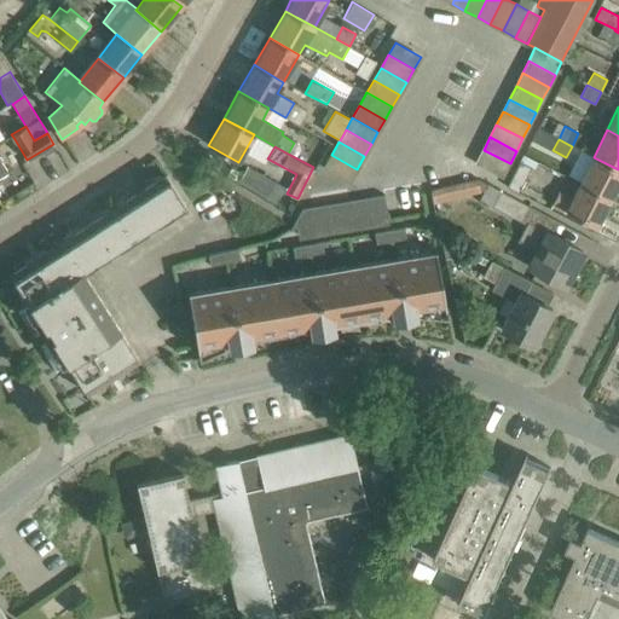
[(510,163),(484,150),(476,163),(503,177),(510,163)]
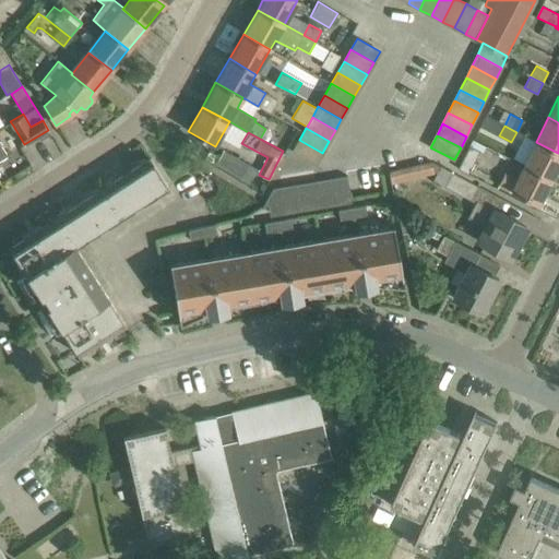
[(322,153),(299,140),(293,151),(316,164),(322,153)]
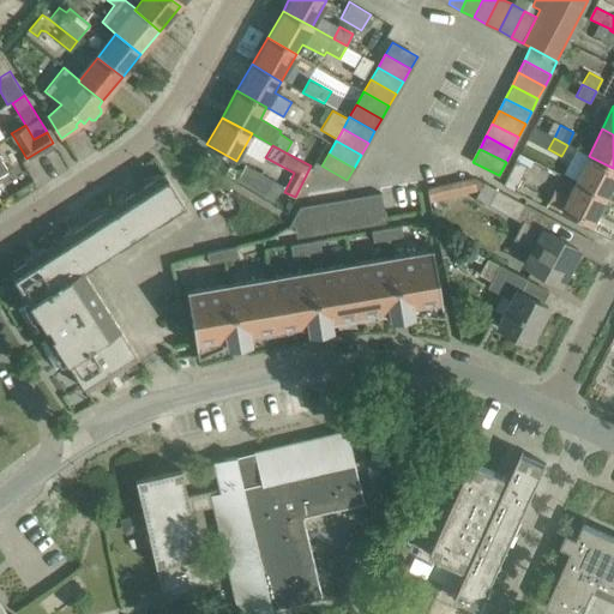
[(613,180),(613,168),(589,156),(575,182),(605,198),(613,180)]
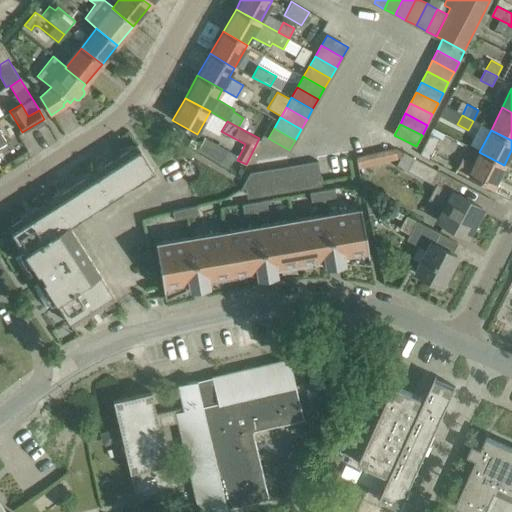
[(429,159),(439,138),(430,134),(420,154),(429,159)]
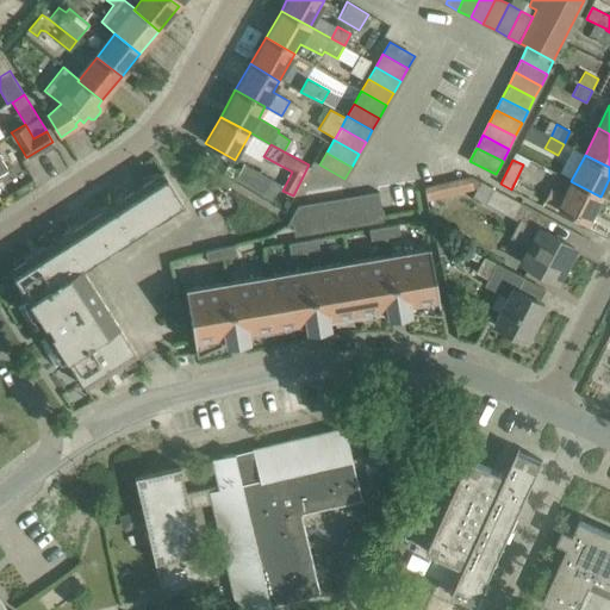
[(271,201),(281,184),(244,163),(234,180),(271,201)]
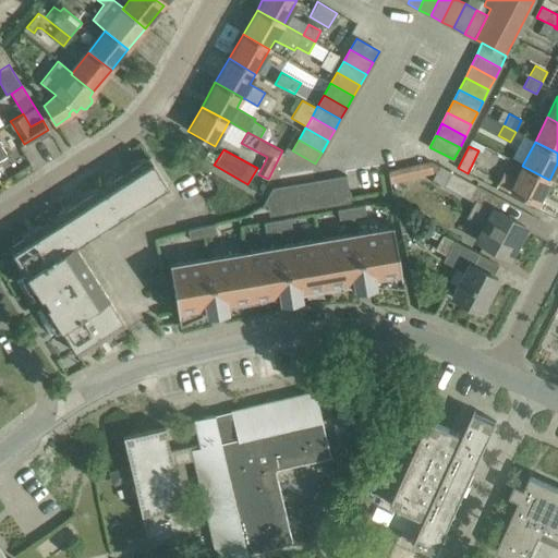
[(50,334),(60,328),(77,354),(125,324),(74,244),(167,184),(149,157),(9,246),(25,274),(15,280),(29,303),(40,296),(46,304),(36,312),(50,334)]
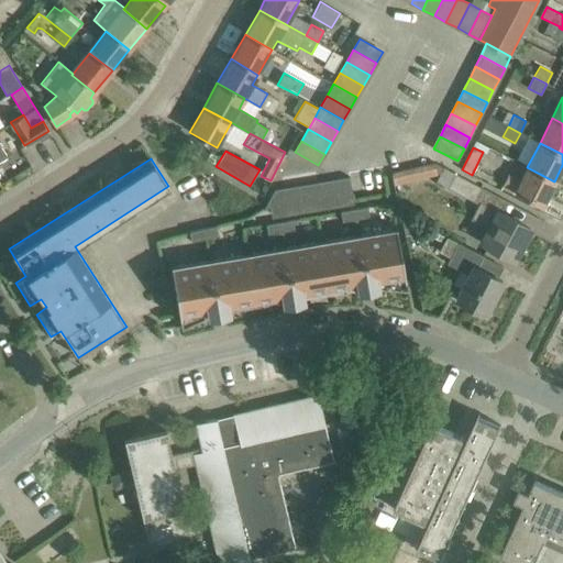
[(479,201),(471,219),(488,228),(481,242),(495,249),(514,260),(530,229),(511,218),(501,212),(507,200),(435,163),(396,172),(399,184),(437,174),(439,175),(437,181),(475,201),(476,199),(479,201)]
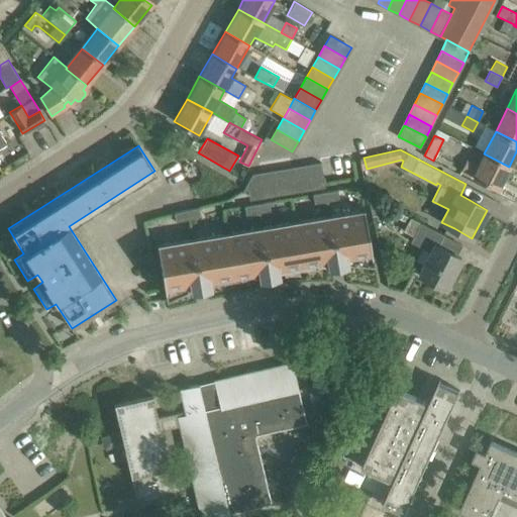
[(467,160),(460,171),(473,177),(480,180),(498,190),(509,167),(484,153),(478,166),(467,160)]
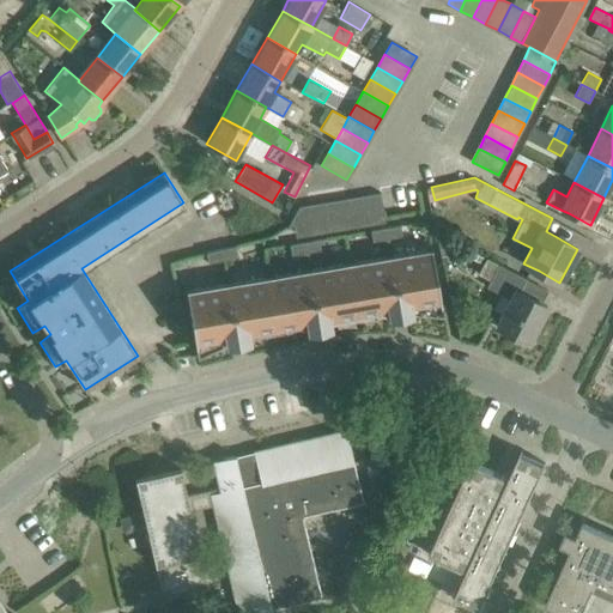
[(369,194),(370,208),(376,207),(377,212),(383,211),(381,193),(369,194)]
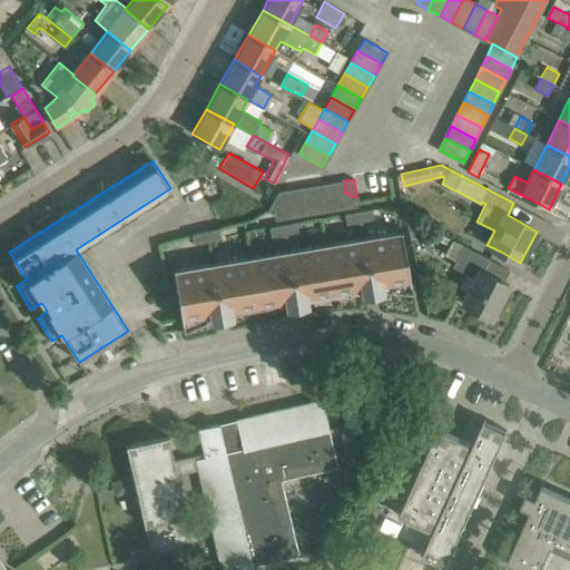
[(340,194),(344,194),(343,180),(332,183),(335,199),(340,198),(340,194)]
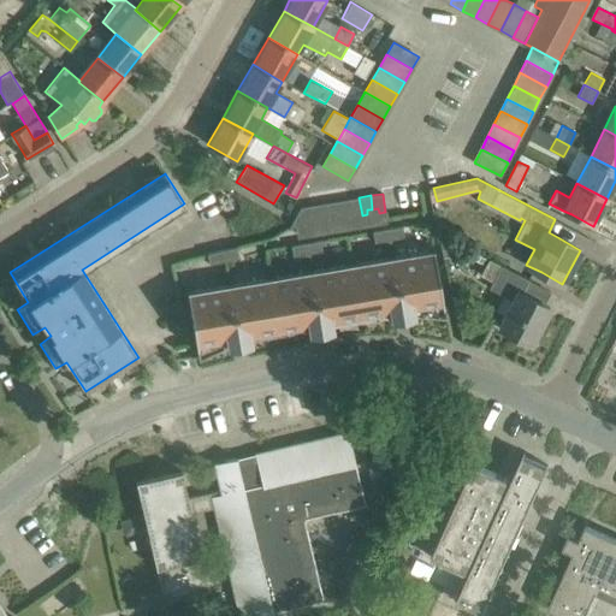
[(362,215),(359,197),(348,200),(350,213),(356,212),(357,217),(362,215)]
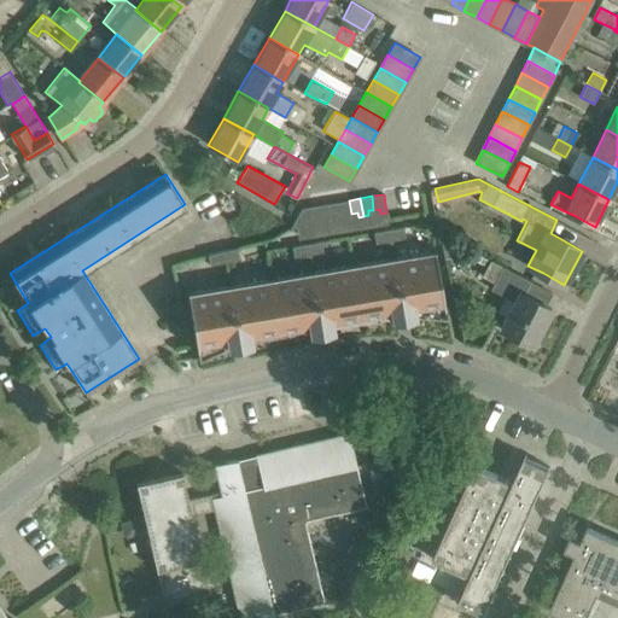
[(349,200),(338,202),(342,220),(347,219),(345,214),(351,214),(349,200)]
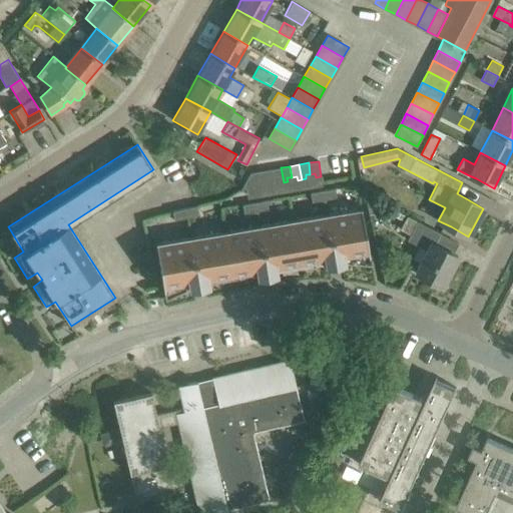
[(284,182),(281,167),(272,169),(274,180),(279,179),(280,183),(284,182)]
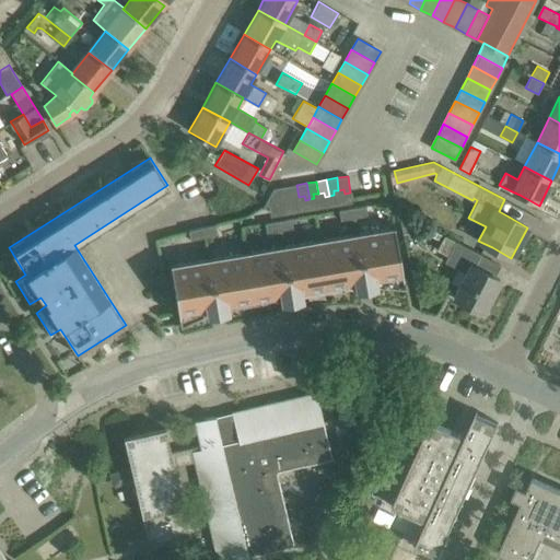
[(296,185),(287,186),(290,202),(294,202),(293,198),(299,197),(296,185)]
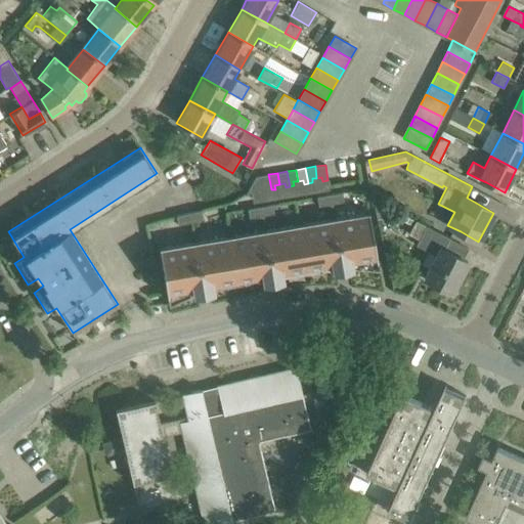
[(271,189),(268,174),(259,176),(261,187),(266,186),(266,190),(271,189)]
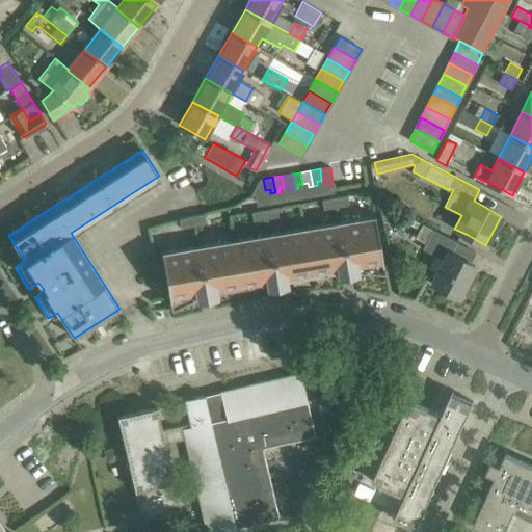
[(253,196),(261,195),(260,191),(265,190),(263,179),(260,179),(249,197),(253,196)]
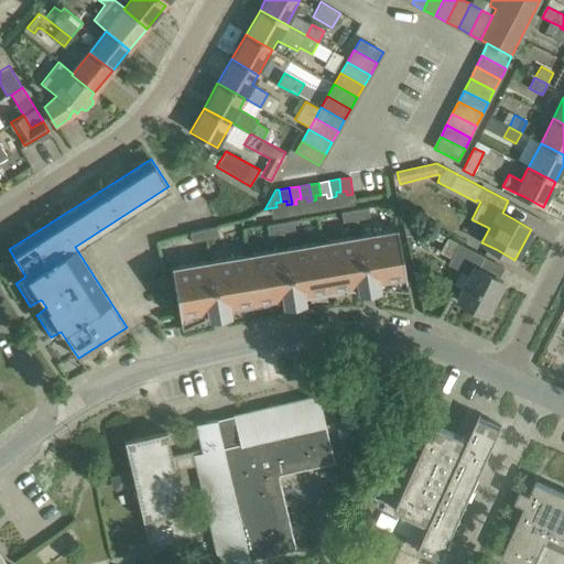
[(346,191),(340,192),(336,192),(336,196),(338,207),(349,205),(347,195),(346,191)]
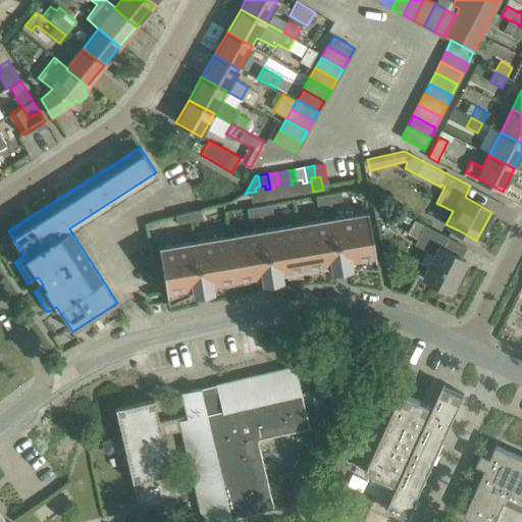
[(292,180),(293,185),(295,195),(304,193),(303,184),(302,179),(297,180),(292,180)]
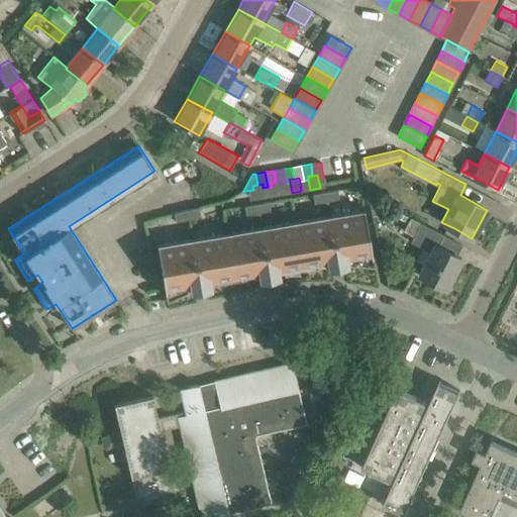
[(281,181),(276,182),(271,183),(272,187),(274,196),(283,194),(282,185),(281,181)]
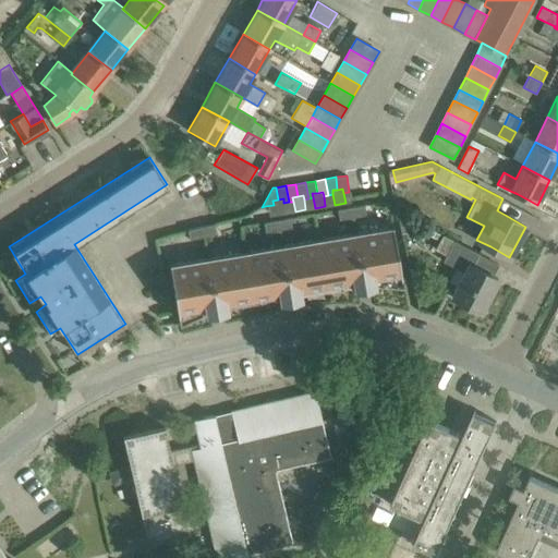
[(286,214),(283,203),(283,198),(278,199),(273,201),(274,205),(276,215),(286,214)]
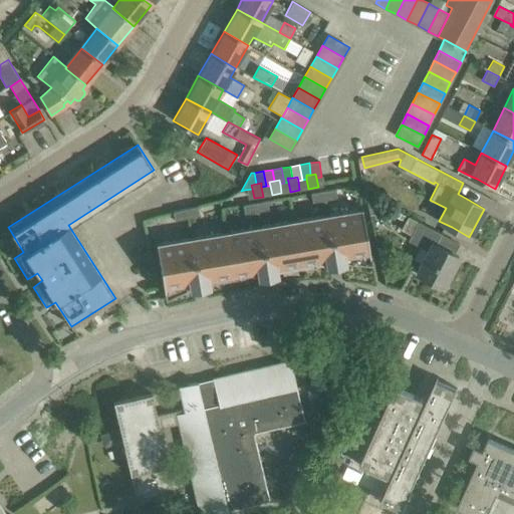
[(323,192),(325,199),(337,197),(336,189),(323,192)]
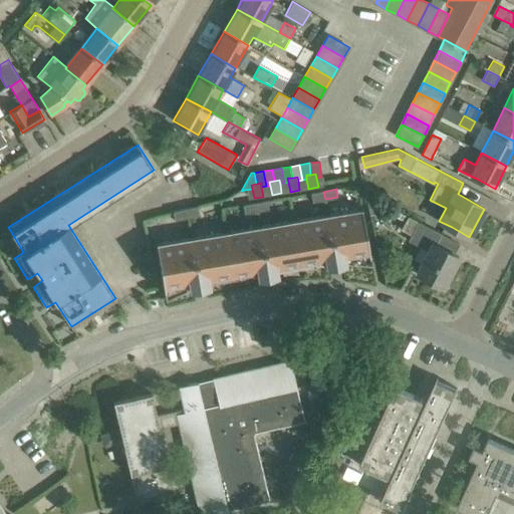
[(312,202),(325,199),(323,192),(311,194),(312,202)]
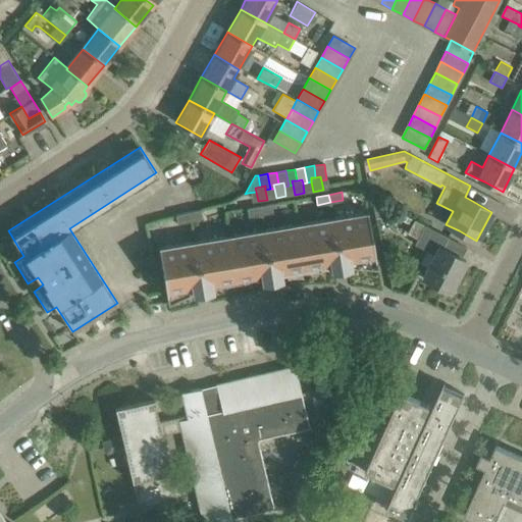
[(259,206),(261,214),(273,212),(272,204),(259,206)]
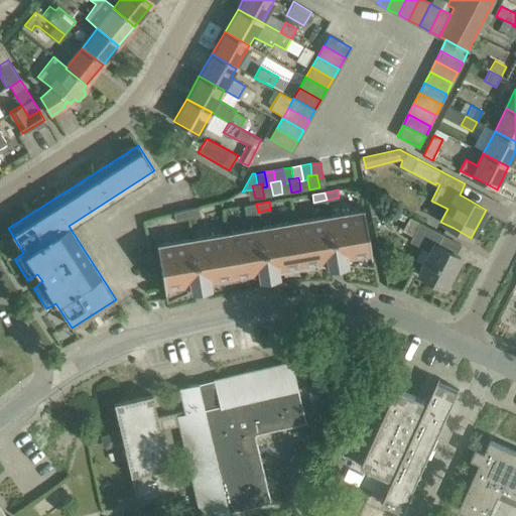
[(246,214),(258,212),(256,204),(244,206),(246,214)]
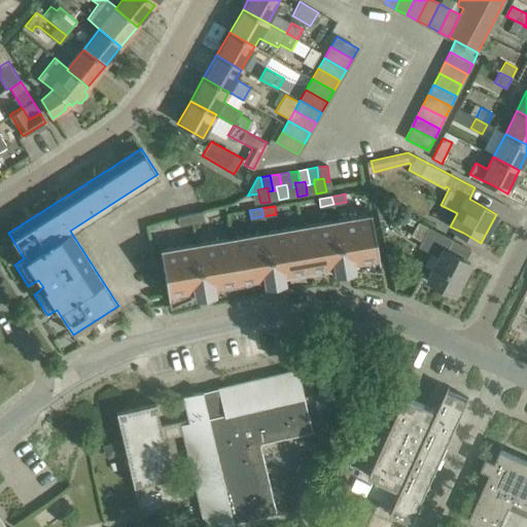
[(438,256),(426,280),(454,293),(470,262),(466,260),(471,249),(433,231),(396,211),(393,217),(415,227),(412,234),(422,240),(418,246),(438,256)]
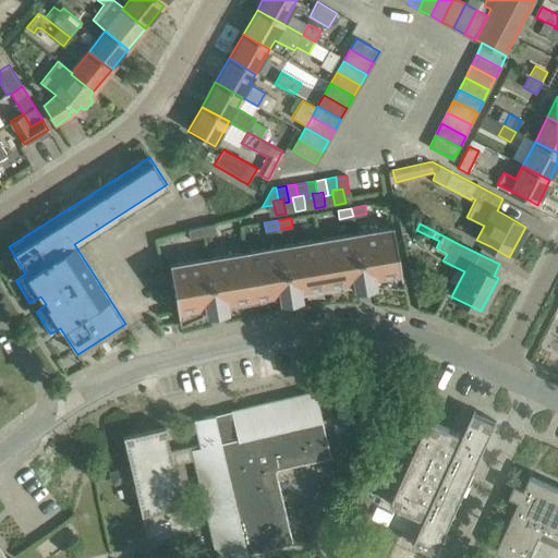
[(202,227),(204,237),(217,233),(215,225),(202,227)]
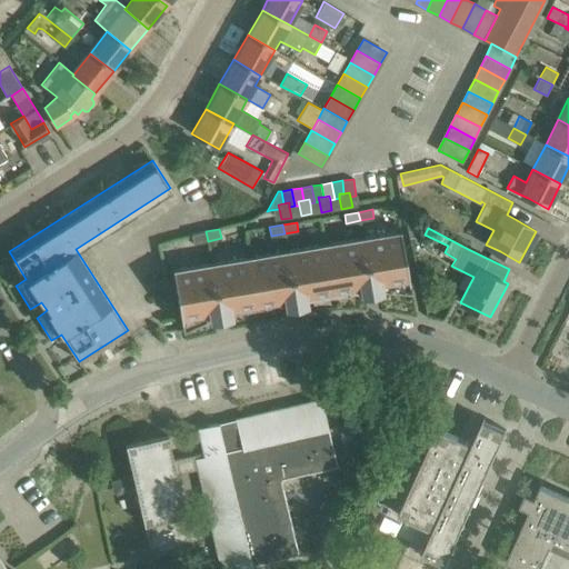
[(361,295),(371,292),(380,291),(411,295),(400,230),(399,230),(399,231),(211,263),(175,270),(173,268),(172,269),(183,332),(212,319),(231,317),(231,315),(286,306),(286,307),(307,303),(307,302),(360,292),(361,295)]
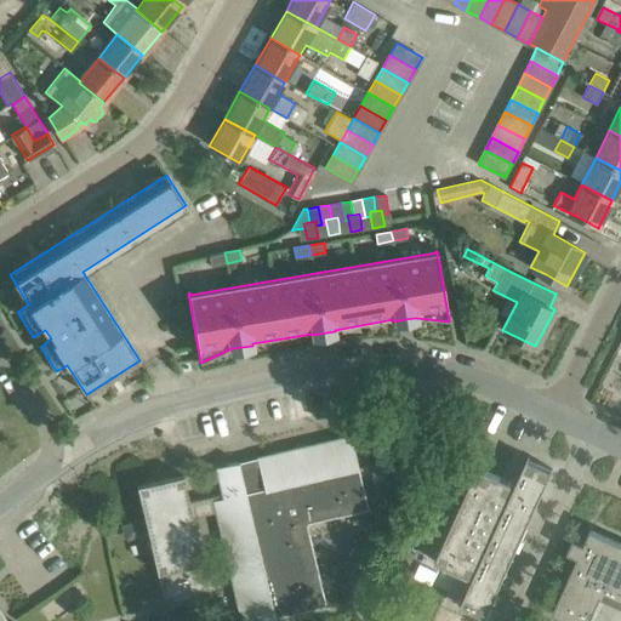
[(211,267),(227,263),(224,252),(210,256),(211,267)]
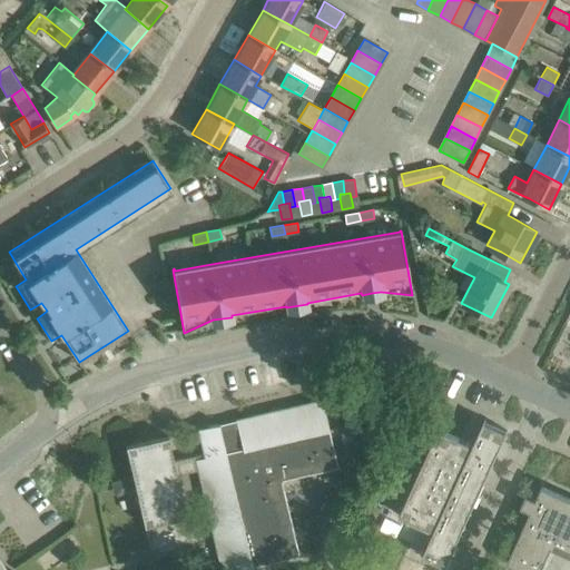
[(151,556),(194,547),(177,474),(198,470),(220,569),(239,569),(298,556),(281,480),(337,467),(322,399),(198,429),(204,453),(174,460),(167,435),(126,445),(151,556)]
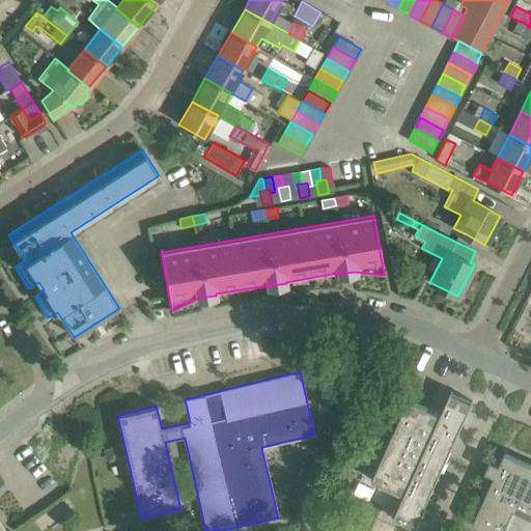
[(394,518),(406,523),(416,528),(473,401),(451,392),(441,415),(437,413),(413,401),(408,413),(403,411),(372,480),(404,495),(394,518)]
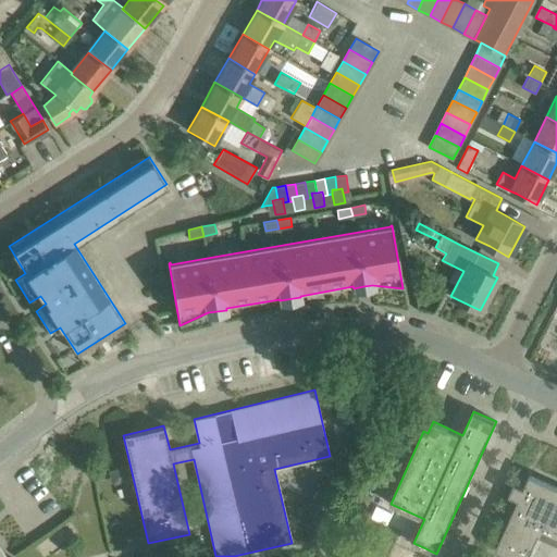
[(515,482),(509,495),(519,499),(495,551),(510,556),(528,556),(542,529),(556,534),(556,485),(530,473),(524,486),(515,482)]
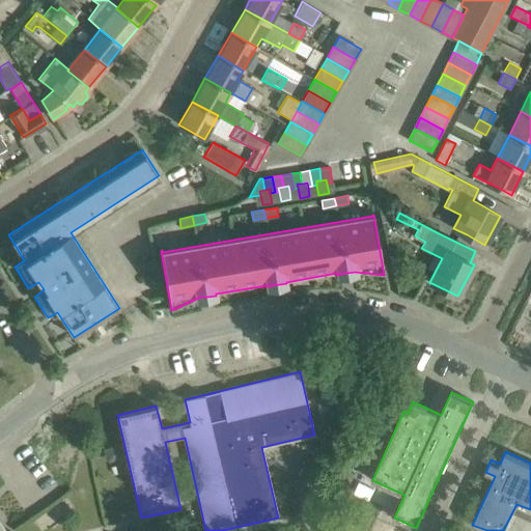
[(330,500),(341,505),(356,473),(344,468),(330,500)]
